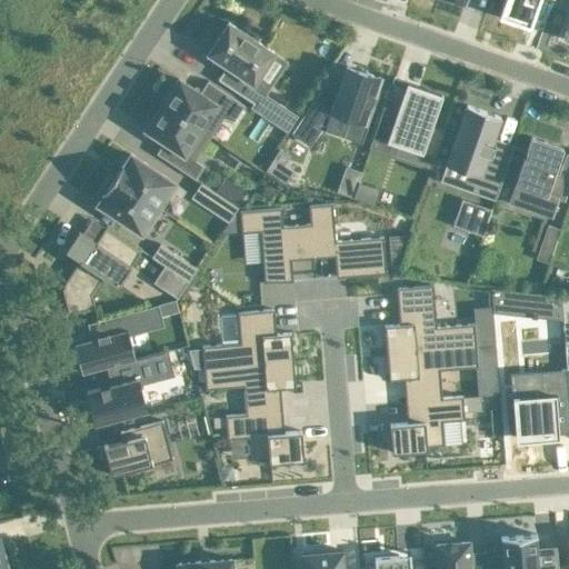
[(502,0),(499,13),(530,25),(538,0),(502,0)]
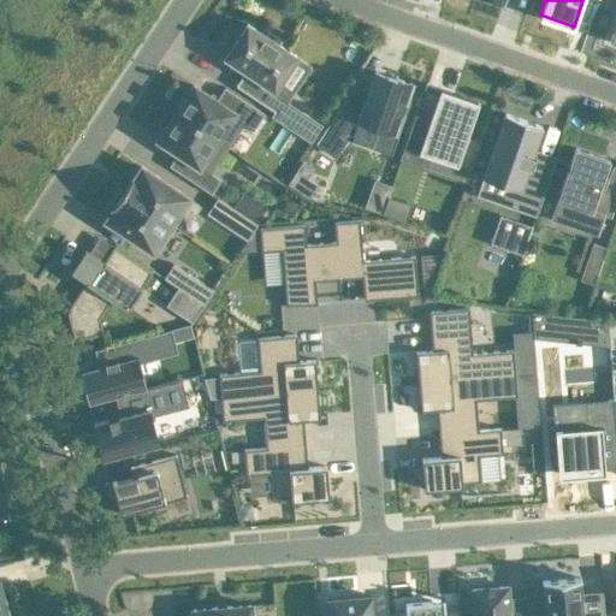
[(236,84),(276,111),(286,94),(276,87),(296,55),(278,43),(280,39),(268,30),(266,35),(248,23),(225,57),(246,70),(236,84)]
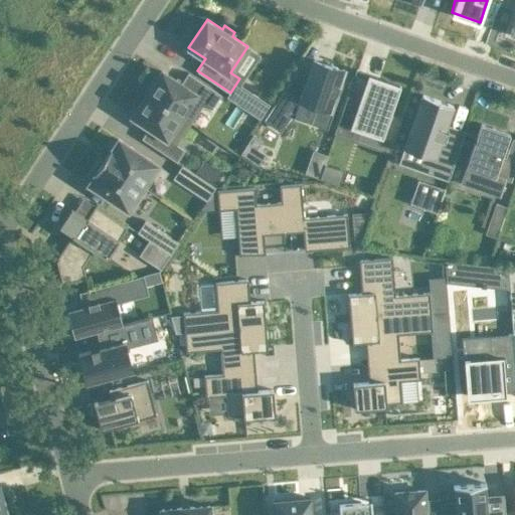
[(295,74),(265,119),(272,124),(281,129),(286,121),(287,121),(290,115),(292,111),(296,113),(295,116),(311,122),(316,106),(330,110),(334,97),(337,98),(342,83),(339,82),(344,69),(322,61),(314,58),(310,71),(309,75),(308,78),(295,74)]
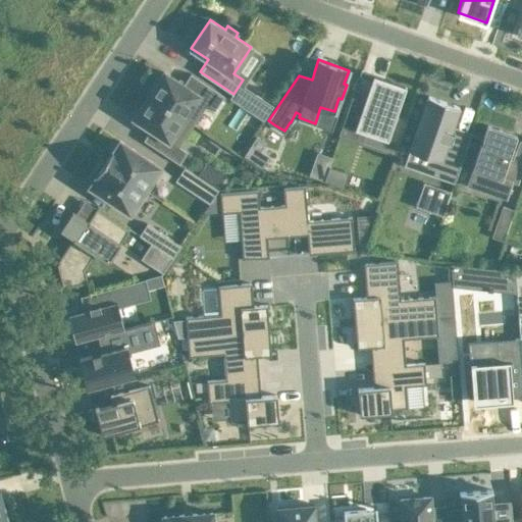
[(193,123),(203,107),(214,110),(224,96),(192,73),(185,85),(164,71),(159,79),(156,76),(147,90),(150,92),(149,94),(193,123)]
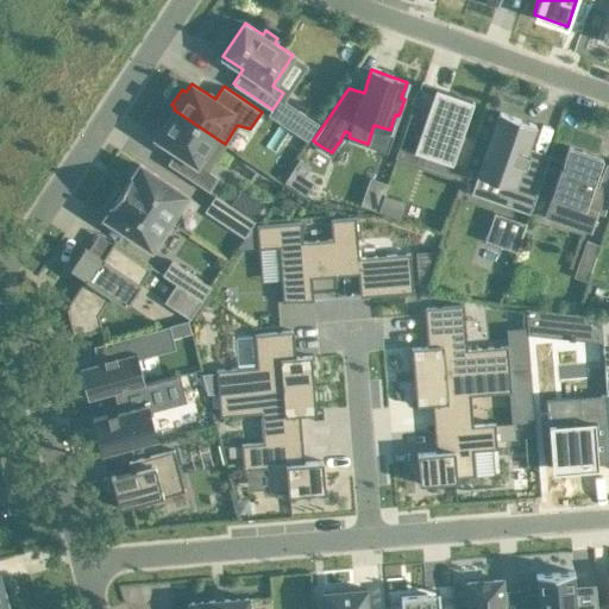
[(410,114),(396,155),(399,155),(416,161),(420,150),(451,161),(466,165),(476,138),(462,133),(460,133),(471,100),(464,98),(463,98),(449,93),(437,88),(434,94),(426,120),(424,119),(412,115),(410,114)]
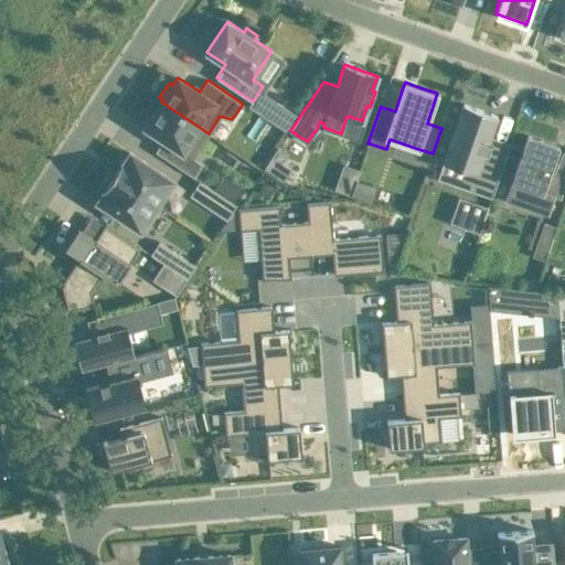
[(149,119),(145,127),(151,131),(163,139),(156,151),(183,170),(194,177),(203,163),(192,157),(209,134),(200,128),(161,102),(149,119)]
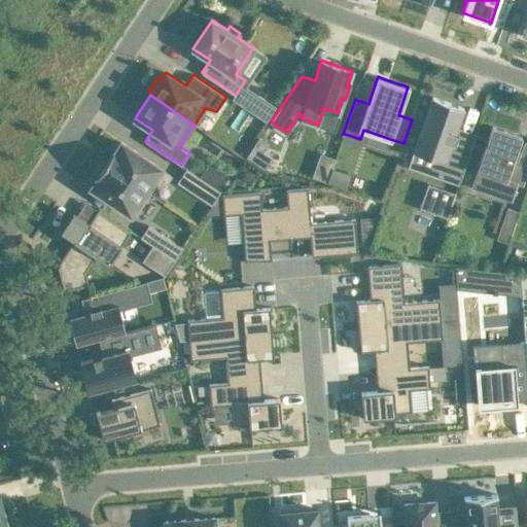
[(259,96),(250,110),(266,120),(276,106),(259,96)]
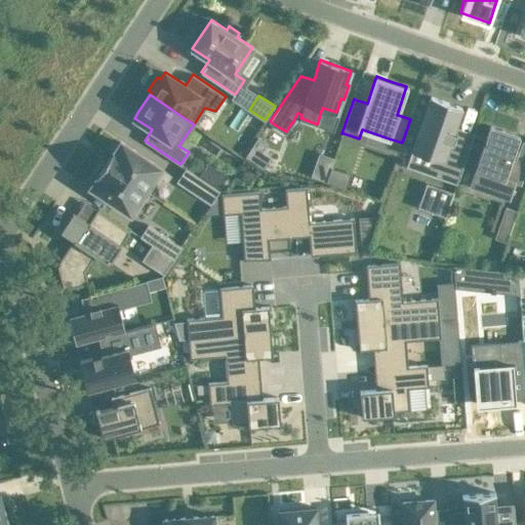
[(429,173),(457,183),(469,148),(452,143),(455,132),(453,131),(461,107),(431,95),(412,150),(435,158),(429,173)]
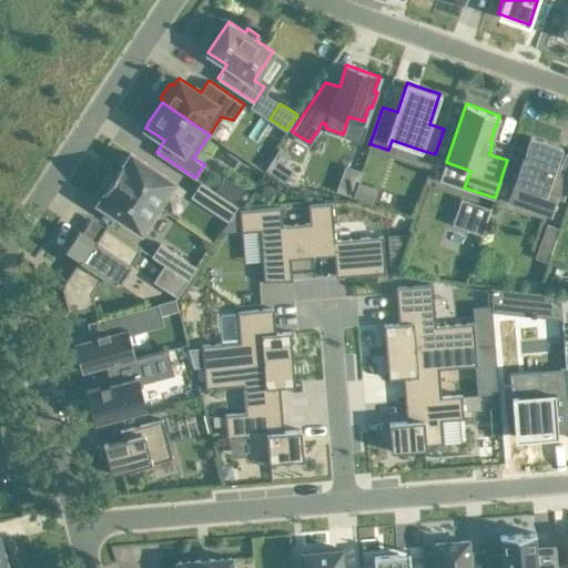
[(534,210),(551,215),(557,198),(564,200),(567,185),(567,175),(554,171),(561,146),(530,135),(514,182),(531,189),(526,204),(535,206),(534,210)]
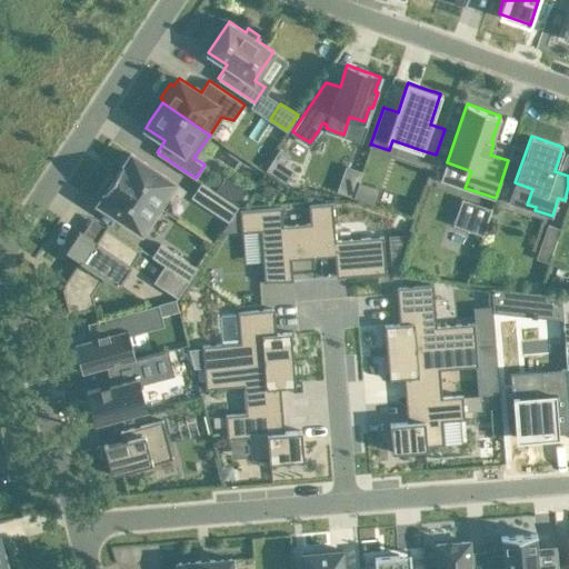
[(280,148),(266,169),(286,181),(292,170),(283,163),(290,155),(280,148)]
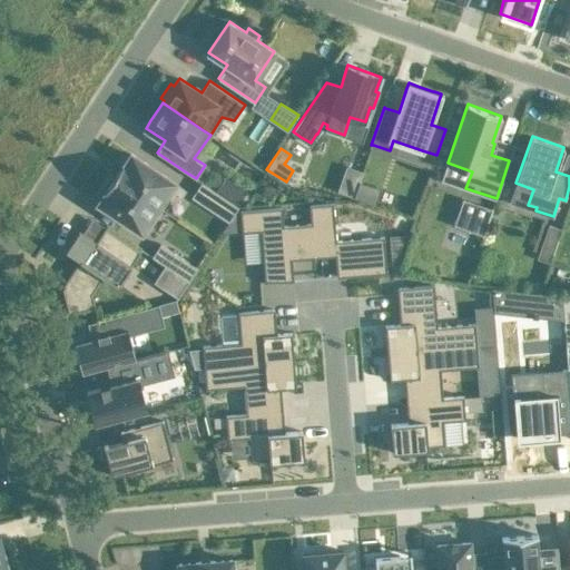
[(123,164),(114,176),(158,206),(166,194),(173,198),(180,197),(185,189),(174,183),(175,182),(131,153),(124,164),(123,164)]
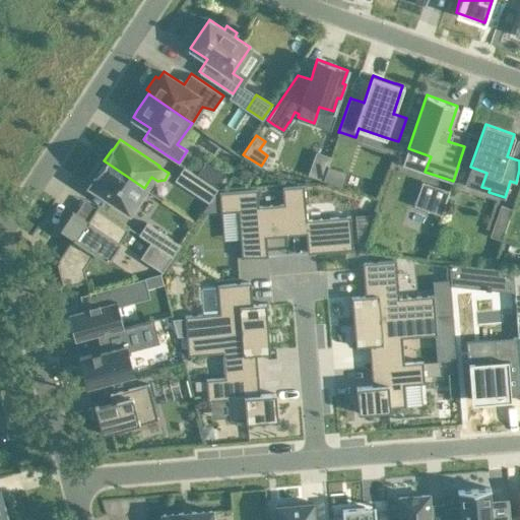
[(101,160),(93,171),(96,173),(95,174),(96,175),(89,185),(129,211),(131,208),(134,210),(147,190),(144,188),(104,160),(103,161),(101,160)]
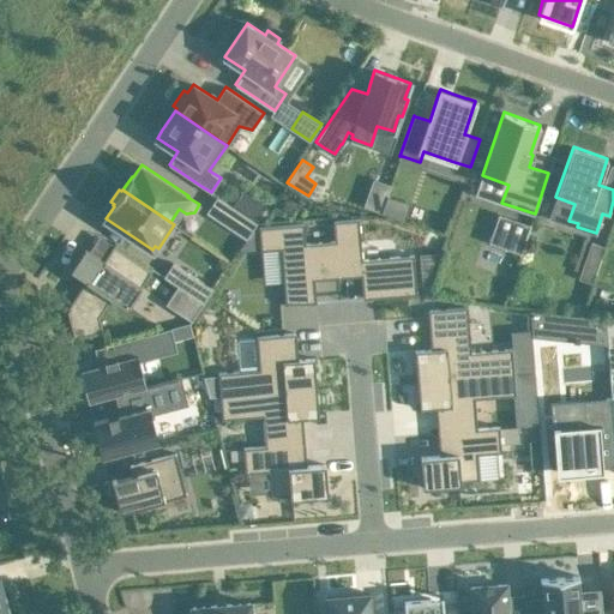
[(254,227),(257,222),(217,196),(206,211),(246,239),(254,227)]
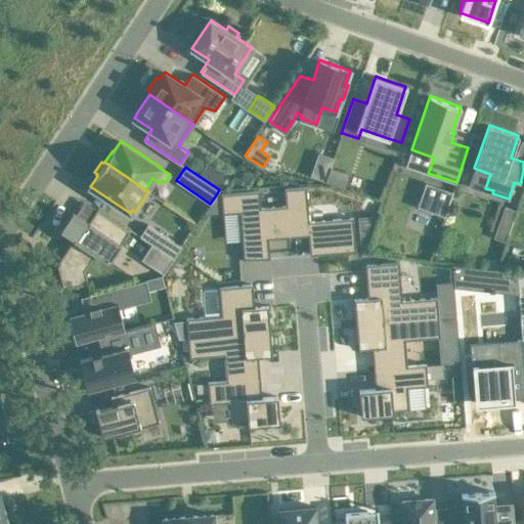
[(331,168),(325,180),(342,186),(342,185),(346,173),(332,168),(331,168)]
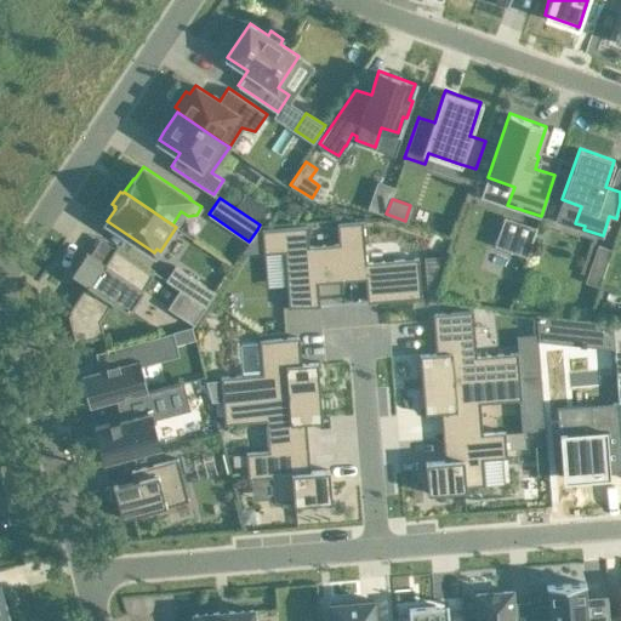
[(363,221),(337,222),(339,243),(342,280),(365,278),(368,300),(368,301),(422,297),(419,257),(366,261),(363,221)]
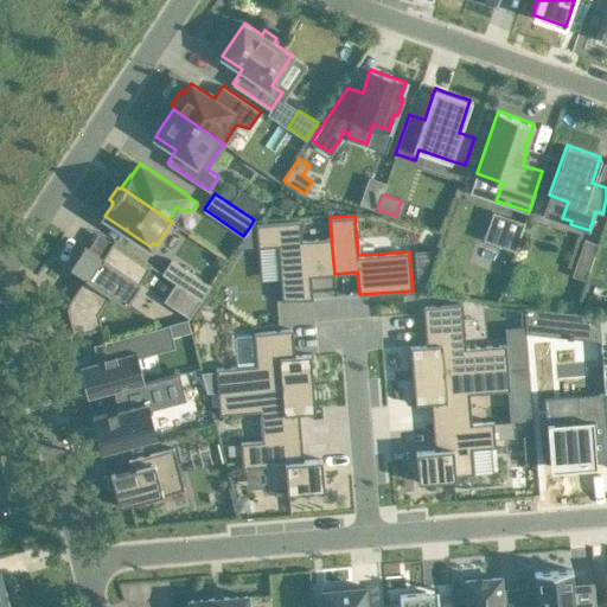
[(300,219),(256,223),(257,246),(257,247),(278,246),(282,301),(313,299),(312,296),(311,275),(334,274),(331,237),(302,240),(300,219)]
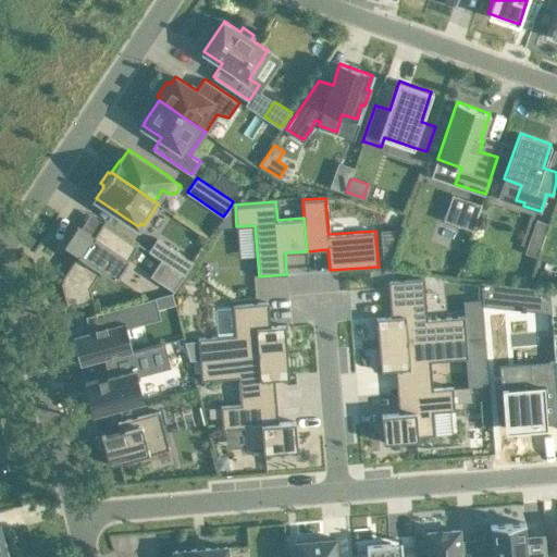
[(223,217),(215,227),(236,225),(235,205),(231,206),(223,217)]
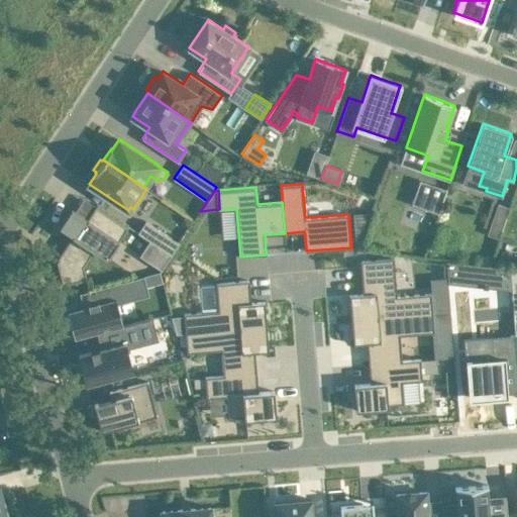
[(416,191),(411,204),(438,213),(442,200),(416,191)]
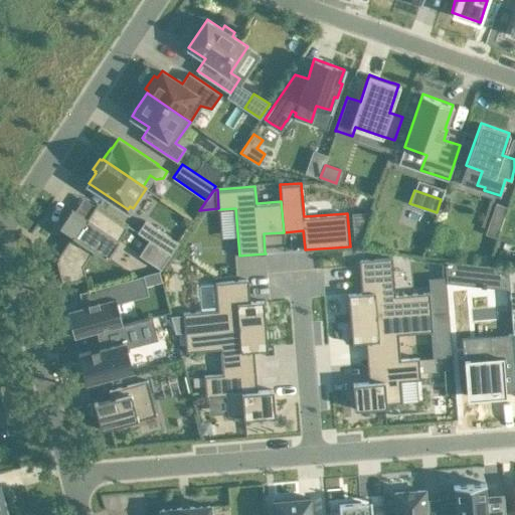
[(485,233),(497,237),(507,206),(496,203),(485,233)]
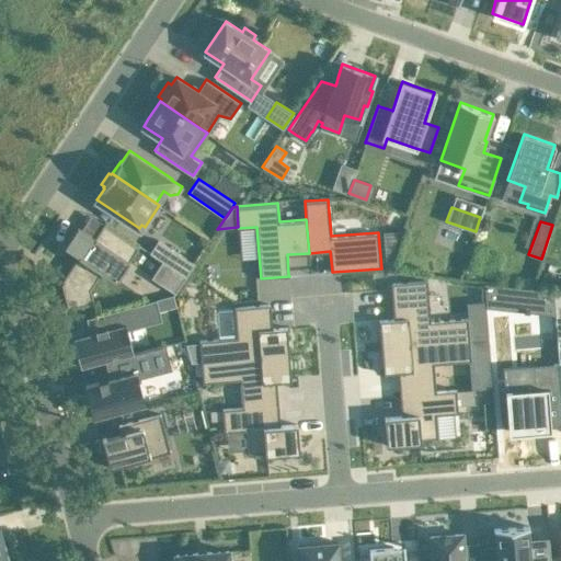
[(139,245),(104,222),(103,225),(106,227),(98,239),(78,226),(65,245),(79,255),(66,275),(68,277),(69,276),(72,279),(69,285),(64,281),(61,284),(68,309),(94,302),(91,288),(102,271),(116,281),(139,245)]
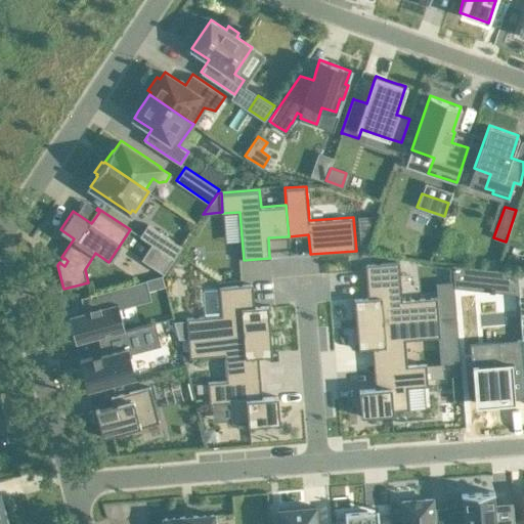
[(151,243),(174,258),(181,246),(147,223),(139,235),(151,243)]
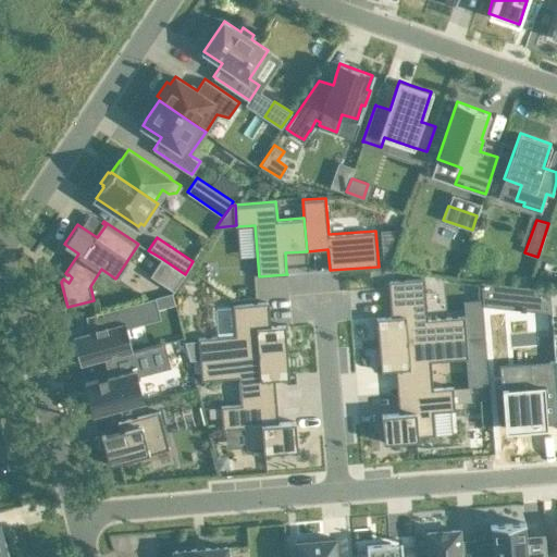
[(185,274),(161,258),(150,275),(173,291),(185,274)]
